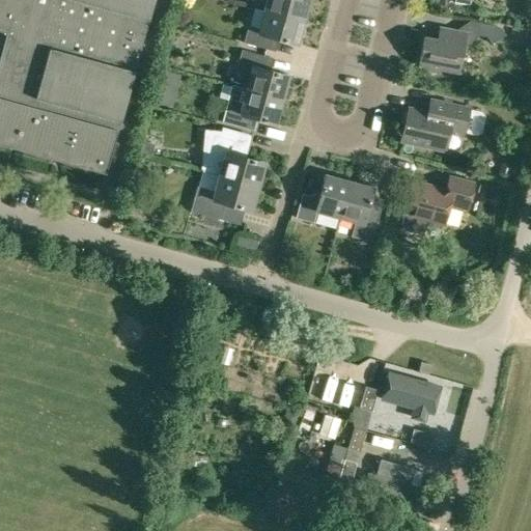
[(0,0),(0,29),(9,32),(12,37),(7,40),(0,71),(0,145),(105,174),(119,121),(121,121),(154,0),(0,0)]
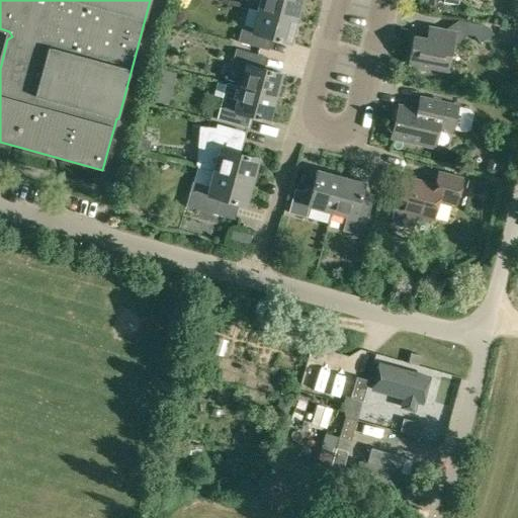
[(259,0),(257,9),(296,20),(300,0),(259,0)]
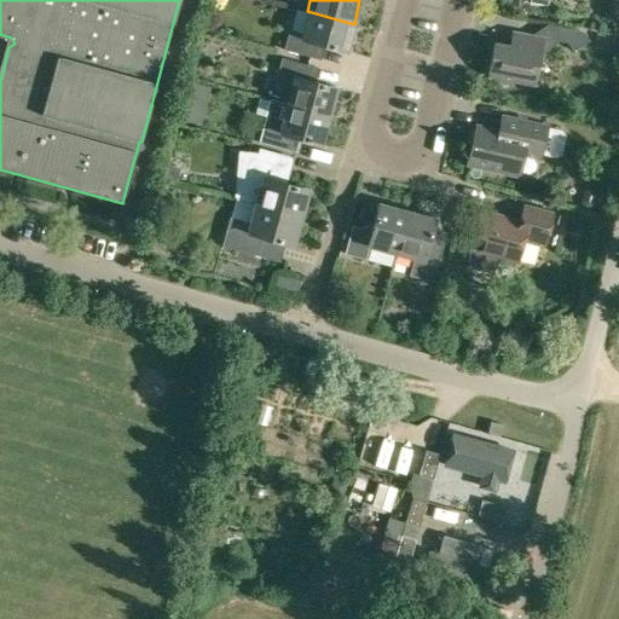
[(307,11),(301,34),(289,32),(284,50),(313,58),(317,44),(346,52),(354,24),(307,11)]
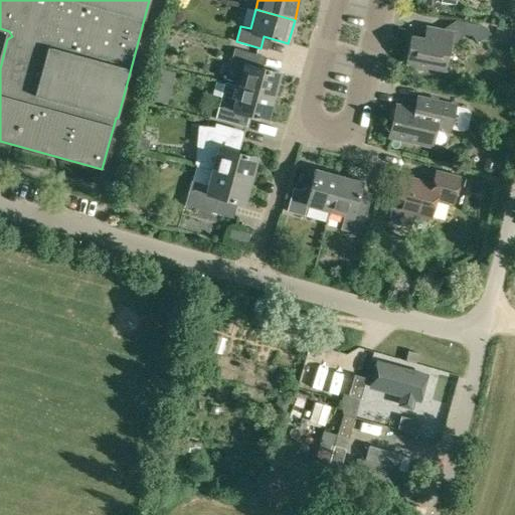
[(410,36),(405,62),(415,64),(417,68),(422,69),(426,67),(445,70),(450,46),(450,44),(453,32),(443,30),(425,26),(424,32),(423,38),(415,37),(410,36)]
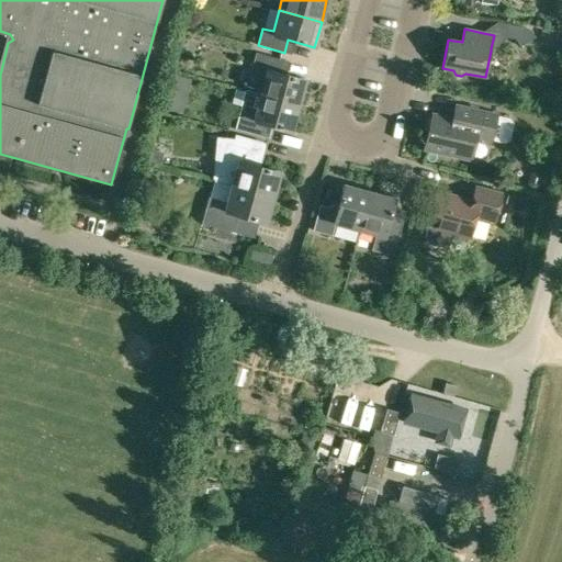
[(555,44),(557,31),(542,30),(541,43),(555,44)]
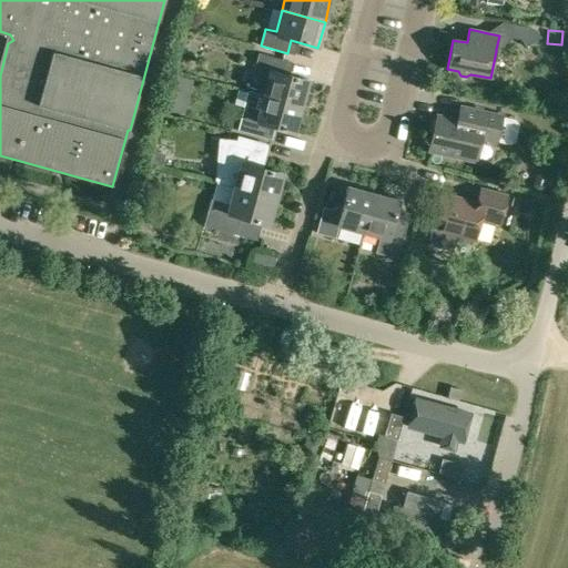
[(540,38),(536,31),(521,40),(526,47),(540,38)]
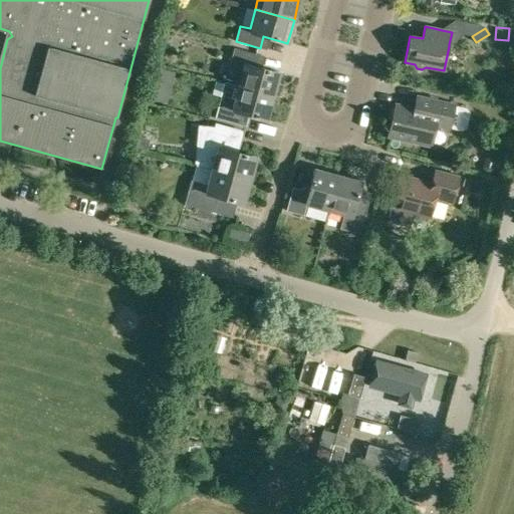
[(243,67),(238,86),(273,96),(279,73),(255,66),(258,55),(234,48),(229,63),(243,67)]
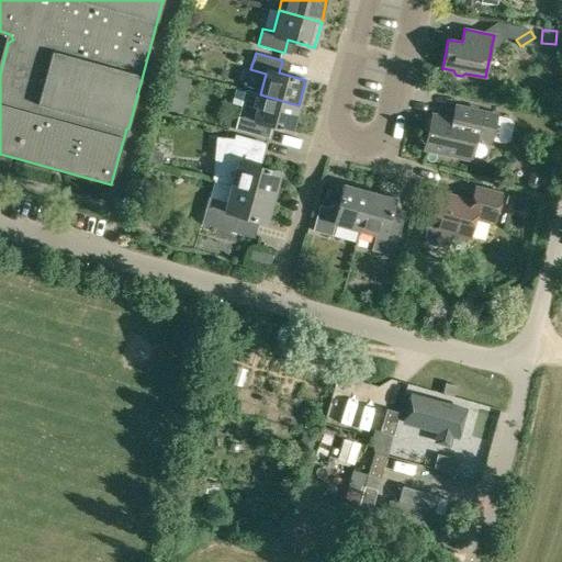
[(260,94),(256,112),(240,108),(235,128),(261,136),(265,123),(291,131),(299,105),(260,94)]
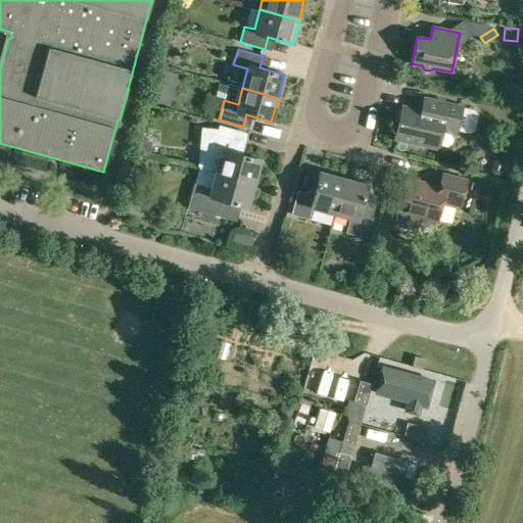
[(456,132),(457,129),(468,132),(474,130),(478,114),(474,109),(434,100),(431,114),(402,107),(395,138),(437,148),(441,128),(456,132)]
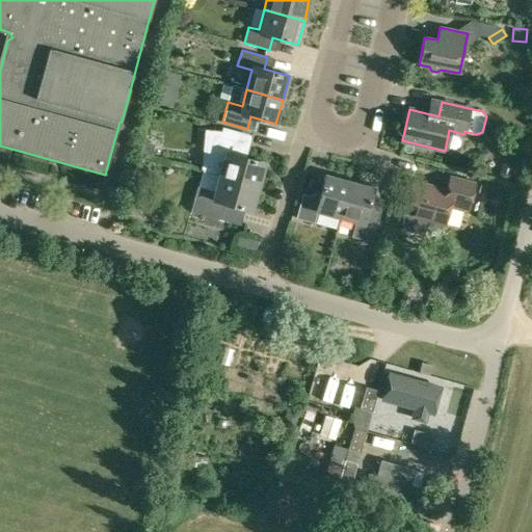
[(219,175),(218,177),(259,187),(265,163),(240,156),(243,144),(246,133),(222,126),(221,130),(205,129),(201,170),(219,175)]
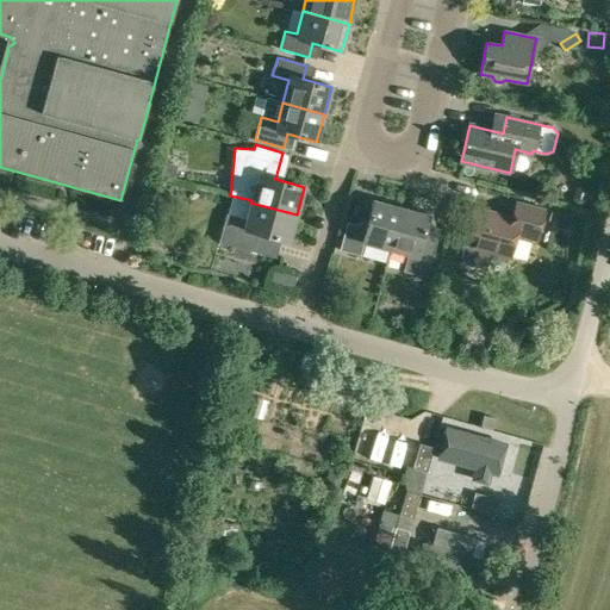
[(173,179),(176,167),(165,165),(161,175),(173,179)]
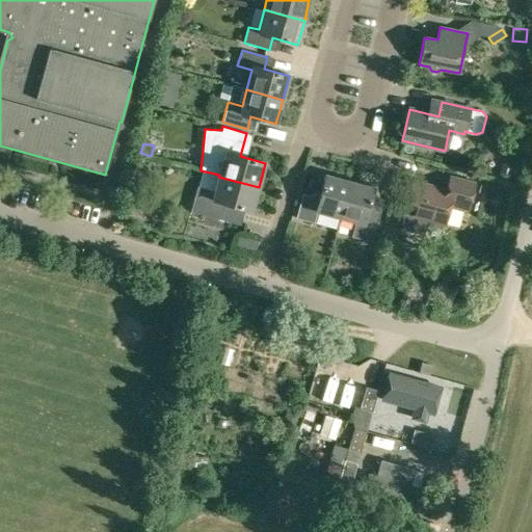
[(511,178),(513,169),(511,164),(505,163),(502,166),(500,175),(502,180),(507,181),(511,178)]
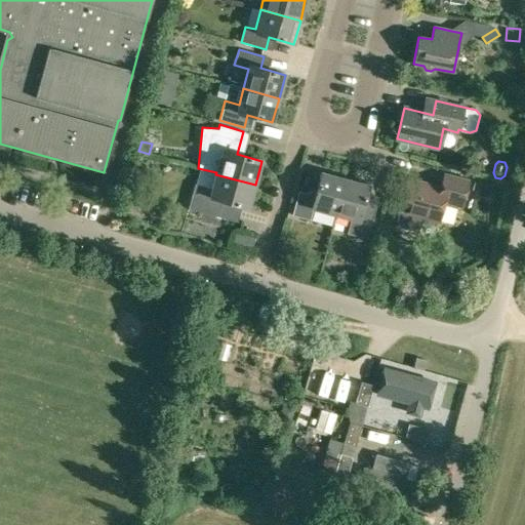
[(310,220),(313,209),(335,215),(345,179),(321,173),(316,194),(312,192),(308,194),(308,196),(297,193),(292,215),(310,220)]
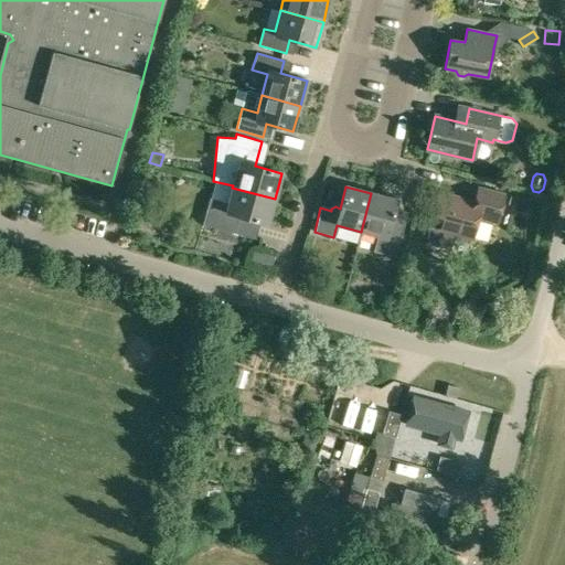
[(232,188),(227,203),(210,199),(202,225),(235,234),(240,216),(267,224),(275,199),(232,188)]
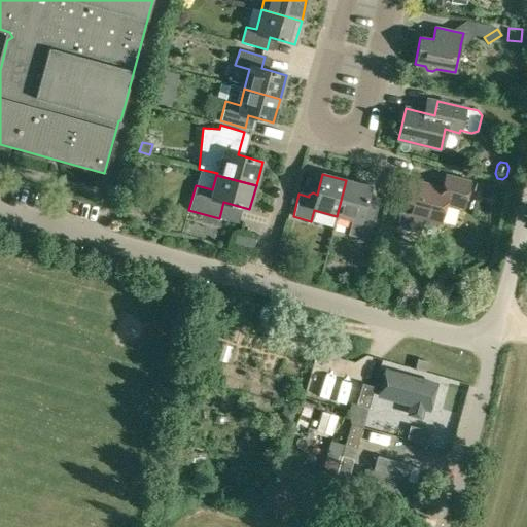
[(408,180),(399,211),(396,221),(400,227),(416,232),(421,227),(424,217),(441,221),(446,202),(463,207),(469,181),(445,175),(441,189),(408,180)]
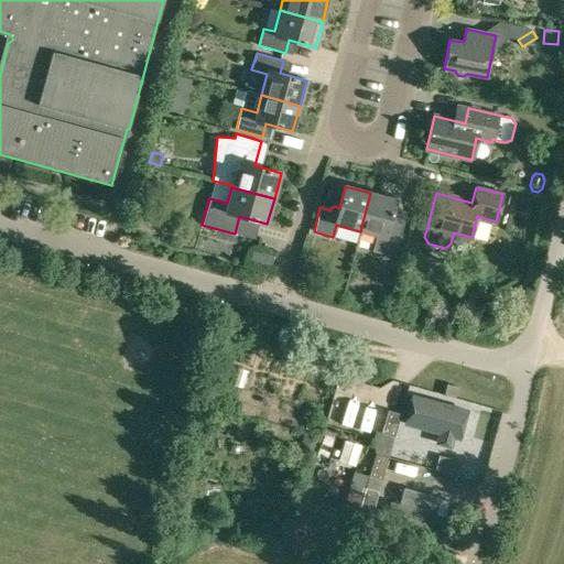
[(370,193),(360,231),(377,236),(372,251),(394,257),(401,230),(389,227),(396,199),(370,193)]
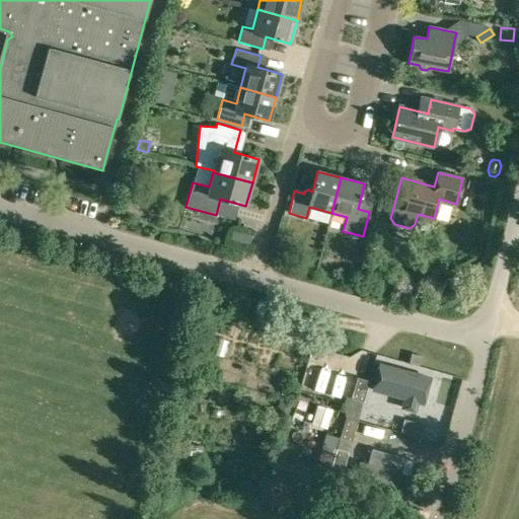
[(278,248),(275,260),(286,263),(289,251),(278,248)]
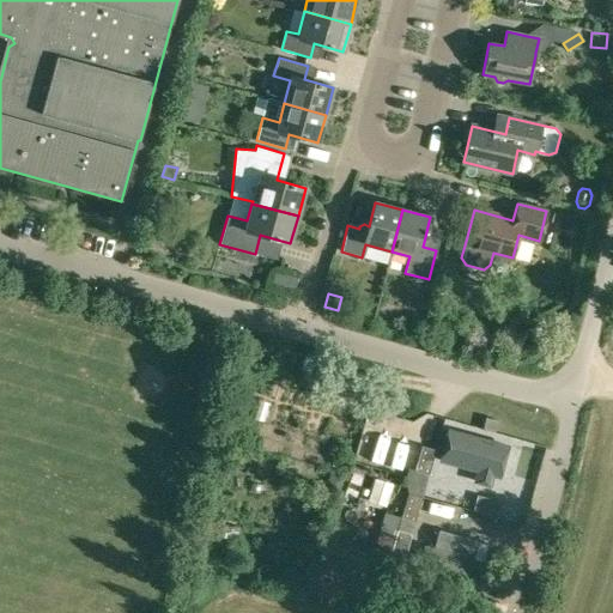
[(413,314),(410,331),(420,334),(425,317),(413,314)]
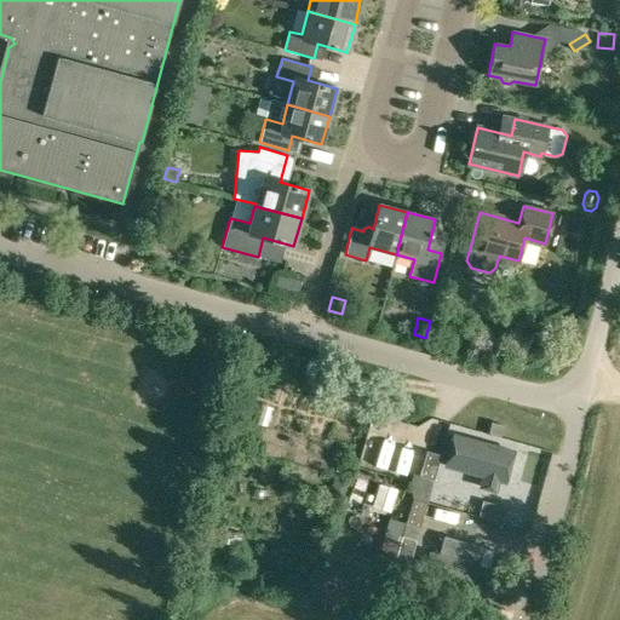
[(491,423),(488,435),(500,437),(504,425),(491,423)]
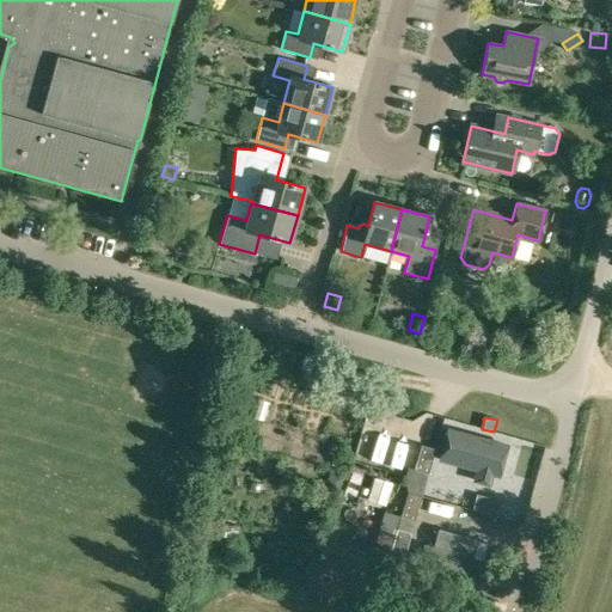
[(501,475),(509,442),(447,427),(439,458),(501,475)]
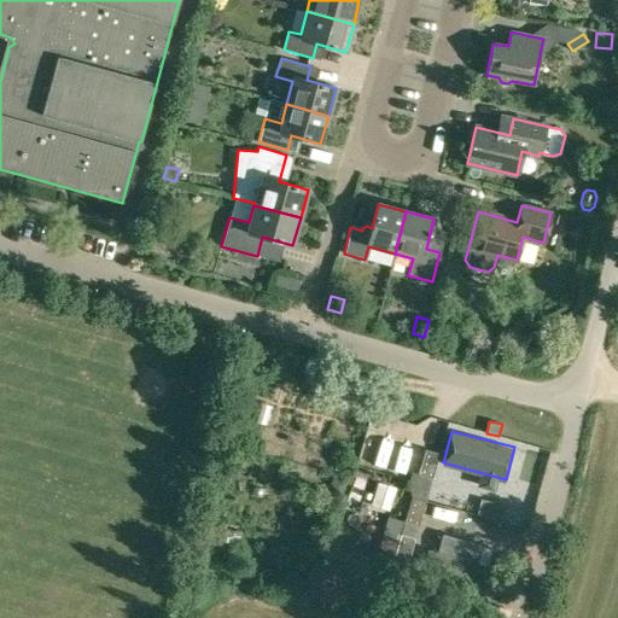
[(432,478),(439,453),(425,449),(418,473),(432,478)]
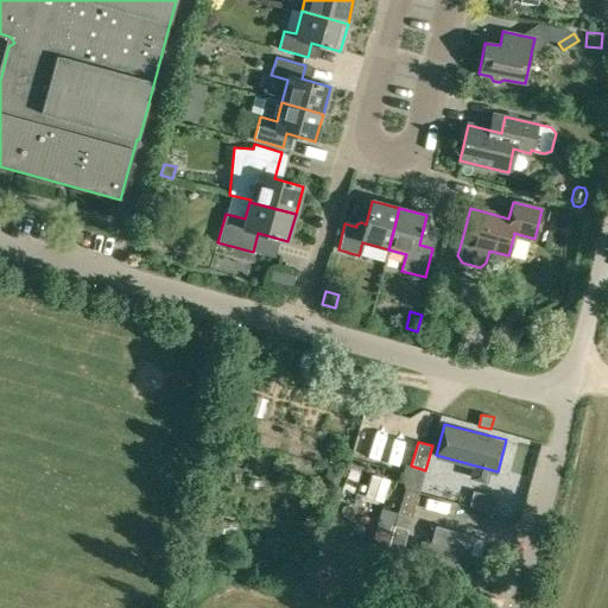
[(405,489),(419,493),(425,473),(425,472),(425,470),(411,466),(405,464),(401,477),(404,487),(405,489)]
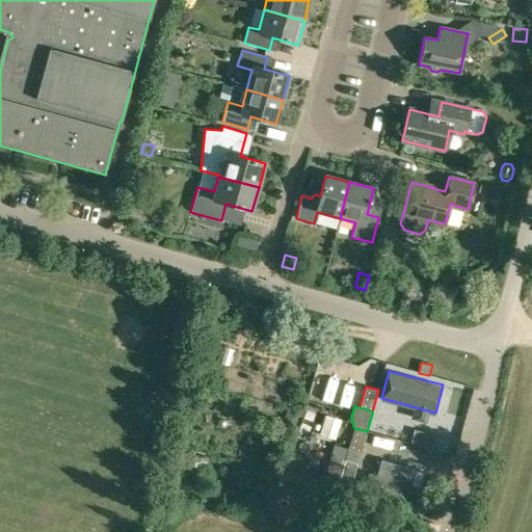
[(325,415),(319,433),(335,439),(341,420),(325,415)]
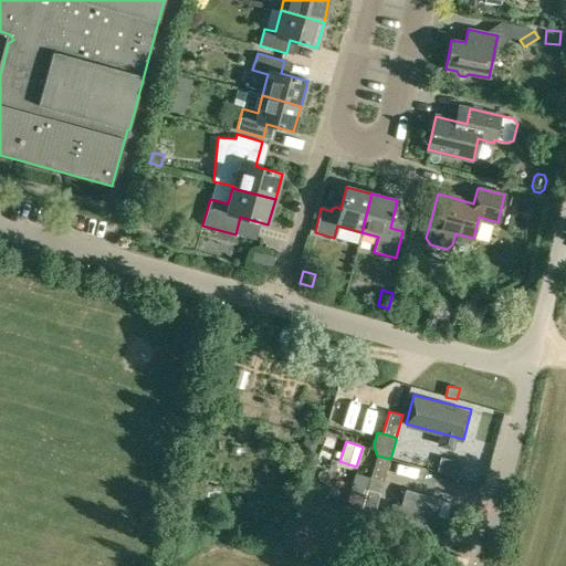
[(370,475),(370,478),(371,479),(378,480),(384,482),(384,480),(390,459),(377,456),(370,475)]
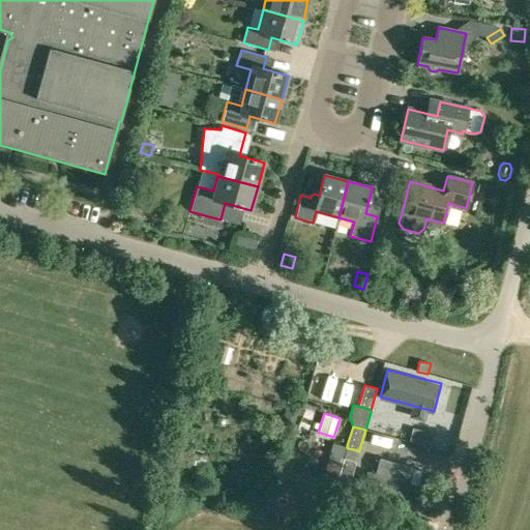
[(343,464),(344,459),(347,447),(347,446),(332,443),(328,460),(343,464)]
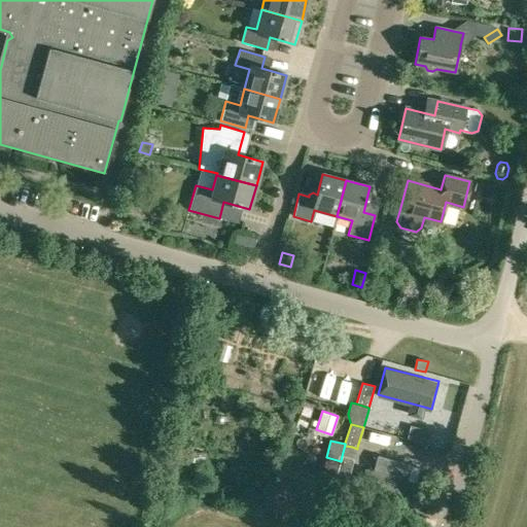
[(357,449),(352,447),(346,446),(345,445),(342,456),(343,456),(354,459),(357,449)]
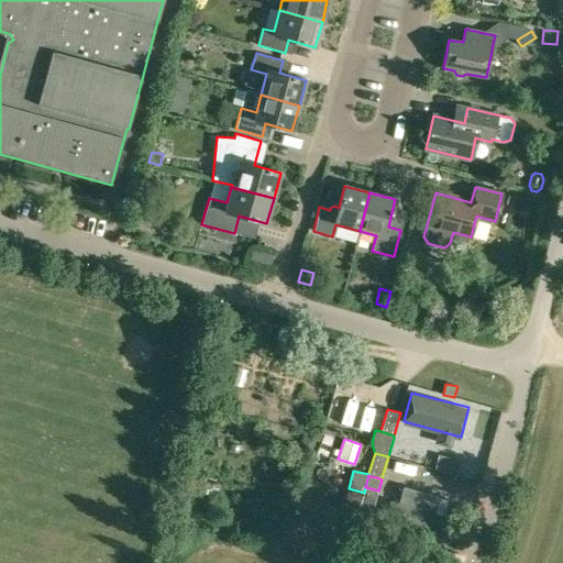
[(372,514),(378,490),(366,487),(365,487),(364,493),(359,510),(360,510),(372,514)]
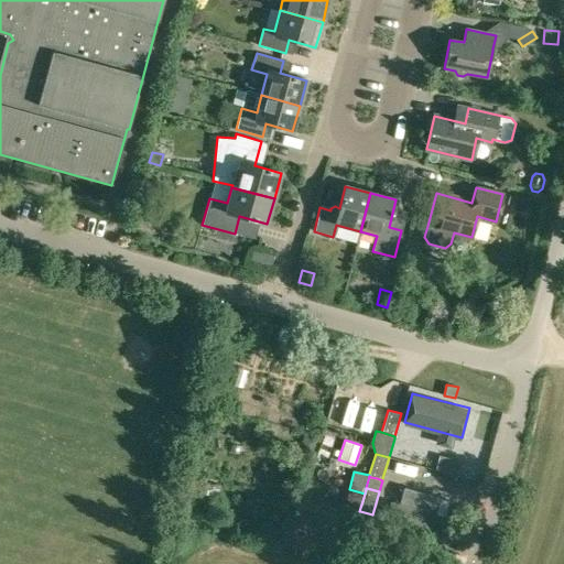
[(365,494),(349,489),(346,500),(348,508),(359,511),(365,494)]
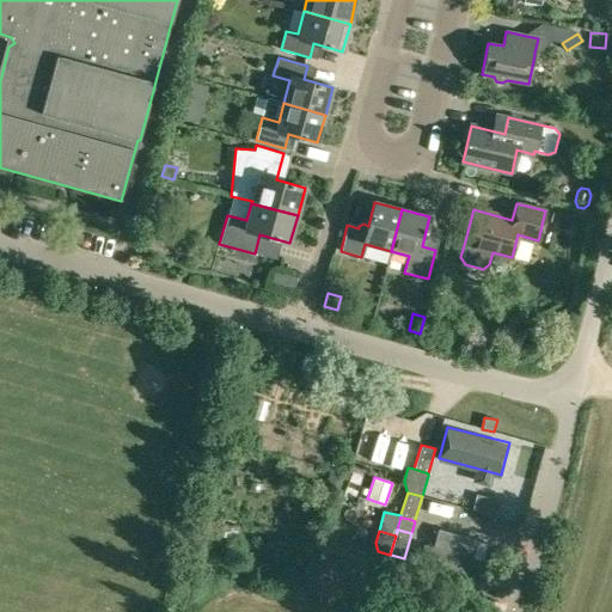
[(477,577),(482,562),(472,558),(477,542),(438,531),(433,548),(424,545),(420,561),(477,577)]
